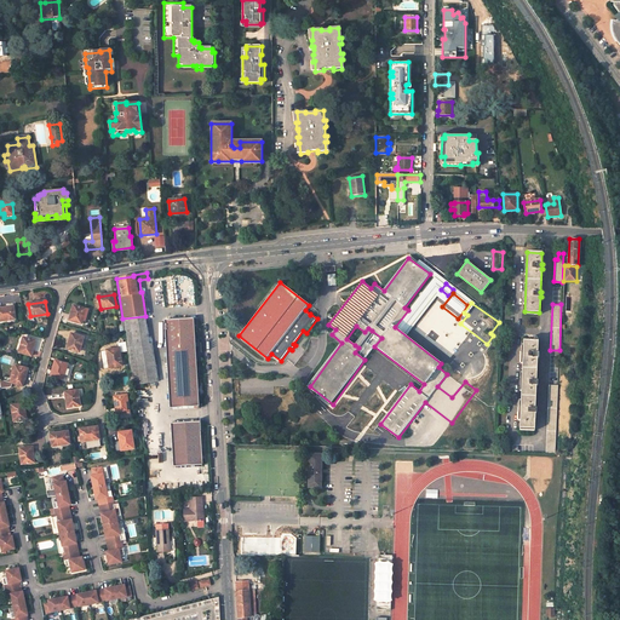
[(86,309),(74,305),(70,321),(82,323),(86,309)]
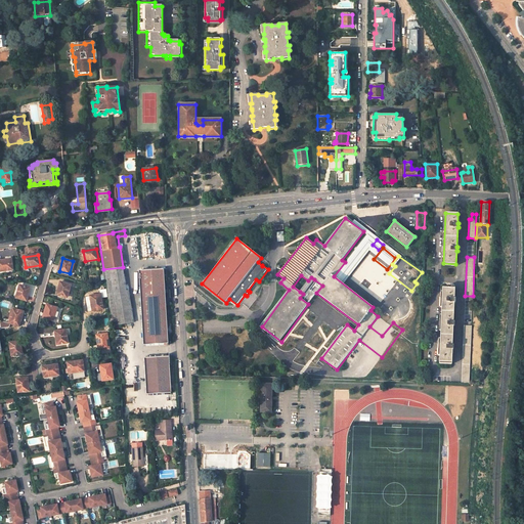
[(0,271),(13,269),(11,259),(0,261),(0,271)]
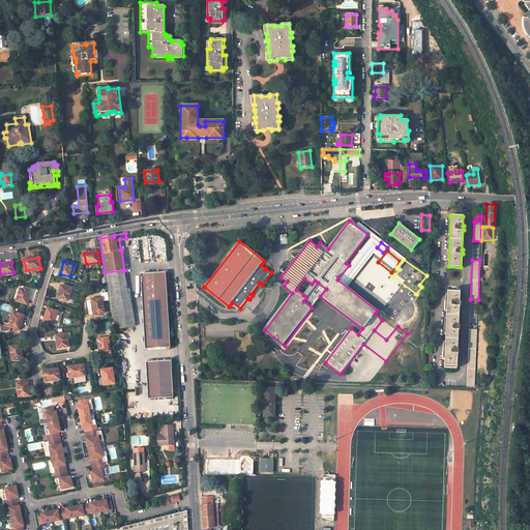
[(126,295),(122,270),(106,273),(110,297),(126,295)]
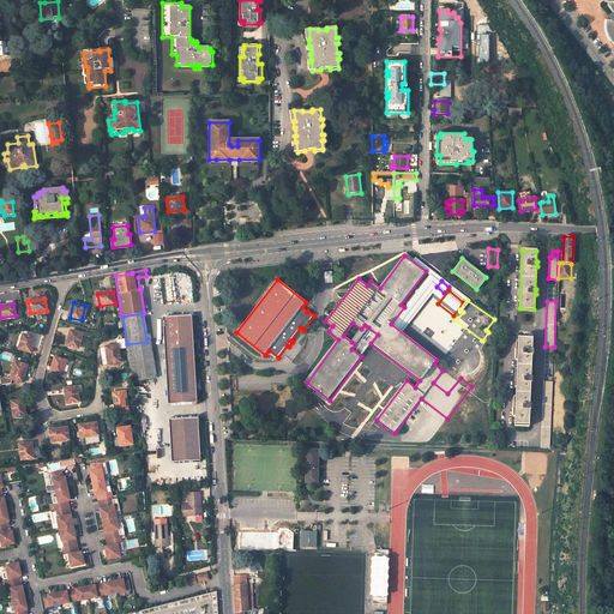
[(351,342),(355,344),(368,327),(365,325),(361,329),(351,342)]
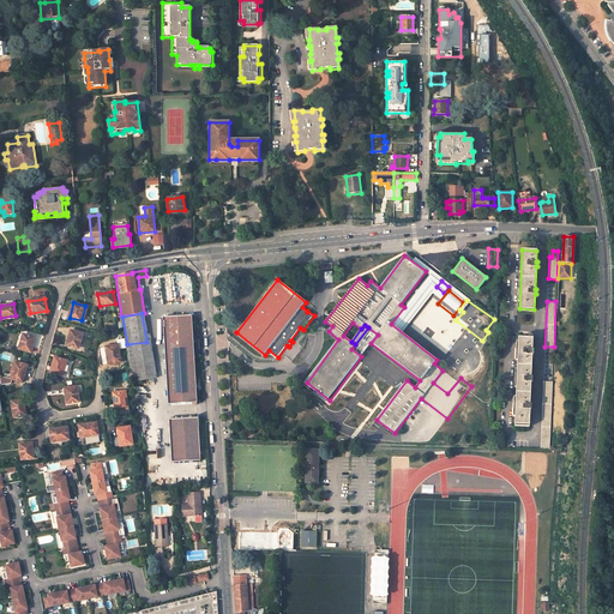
[(444,336),(452,342),(445,351),(473,372),(487,353),(450,326),(444,336)]
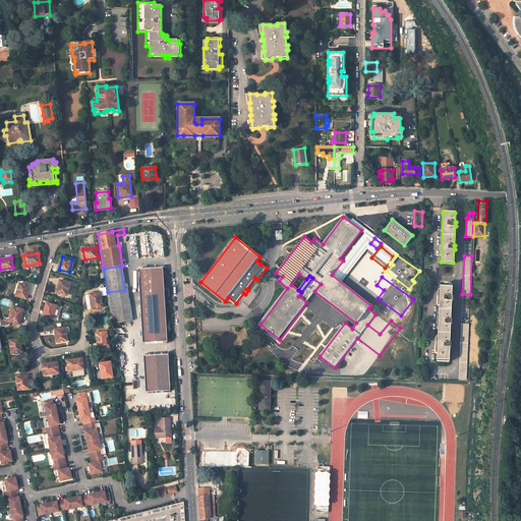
[(61,280),(58,293),(68,295),(71,283),(61,280)]
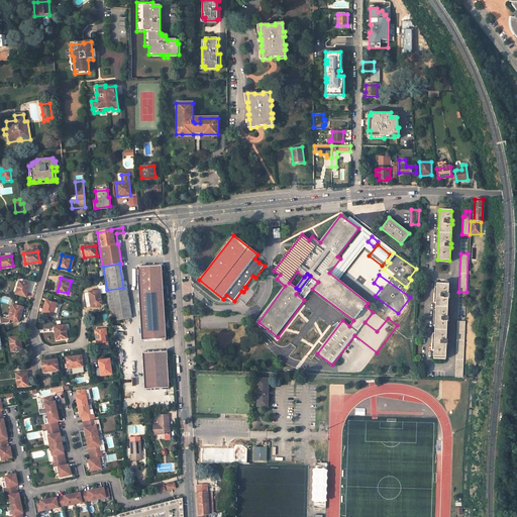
[(30,283),(19,281),(16,293),(26,296),(30,283)]
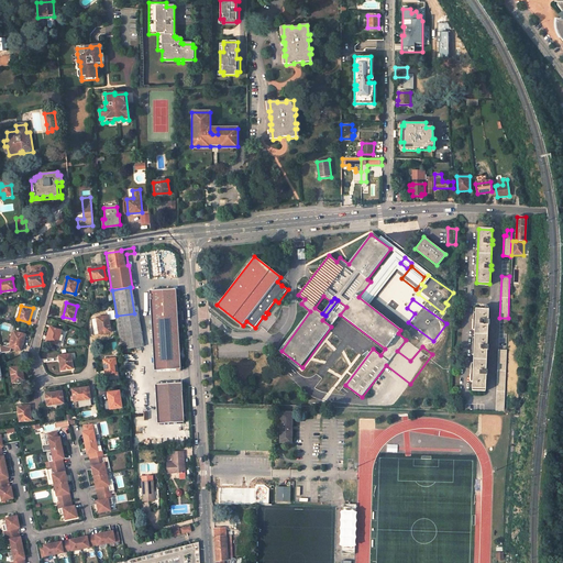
[(475,309),(471,388),(484,389),(485,375),(486,375),(486,370),(485,370),(486,350),(487,350),(487,345),(486,345),(487,324),(488,324),(489,320),(487,320),(488,309),(475,309)]
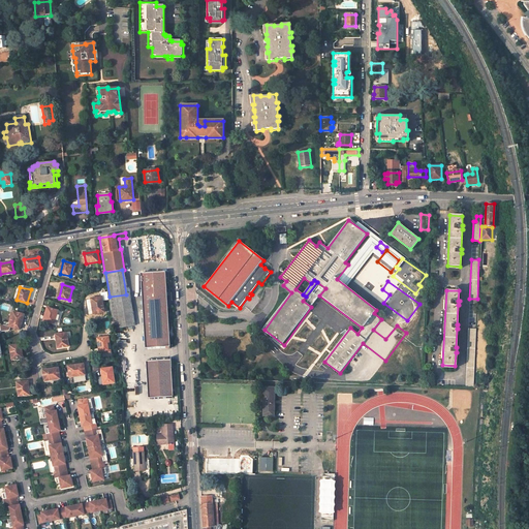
[(169,346),(166,292),(142,293),(145,347),(169,346)]
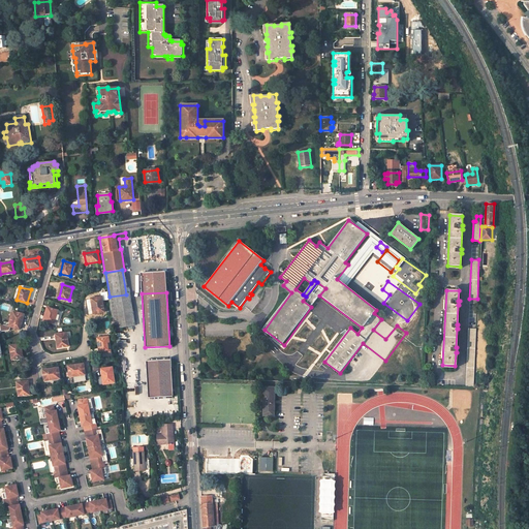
[(133,325),(128,294),(126,294),(110,297),(115,329),(133,325)]
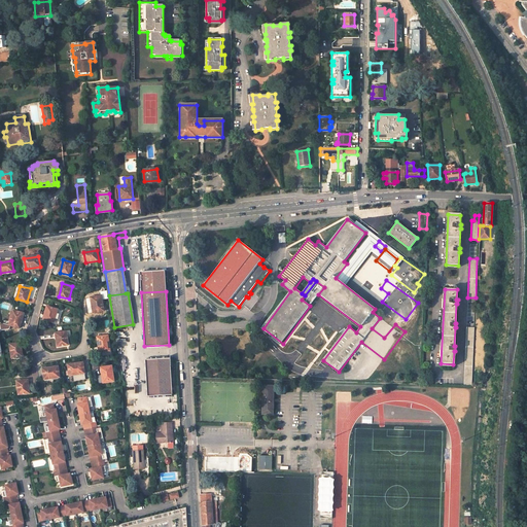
[(104,310),(102,295),(92,296),(94,312),(104,310)]
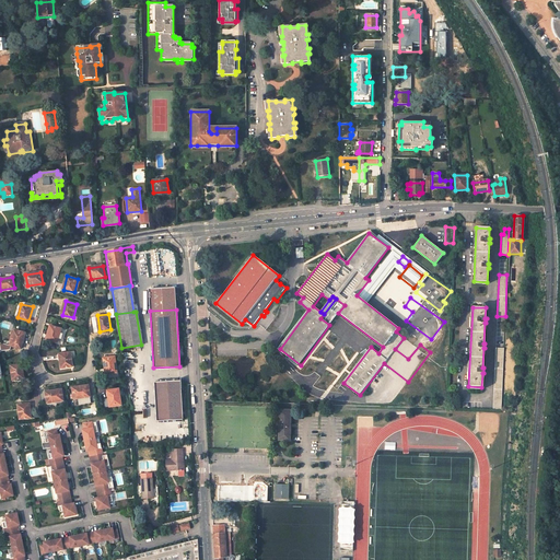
[(61,328),(51,326),(47,339),(58,341),(61,328)]
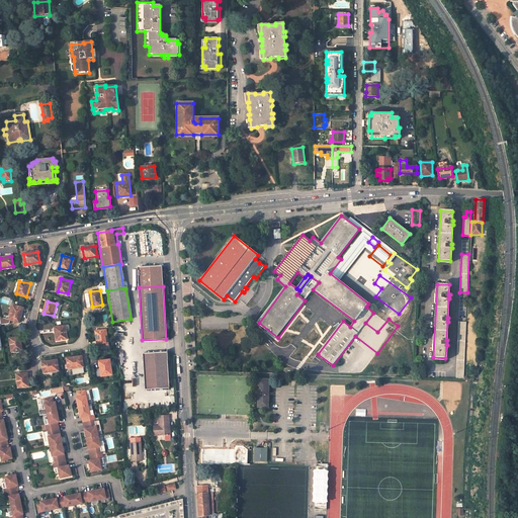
[(23,308),(13,305),(9,320),(19,322),(23,308)]
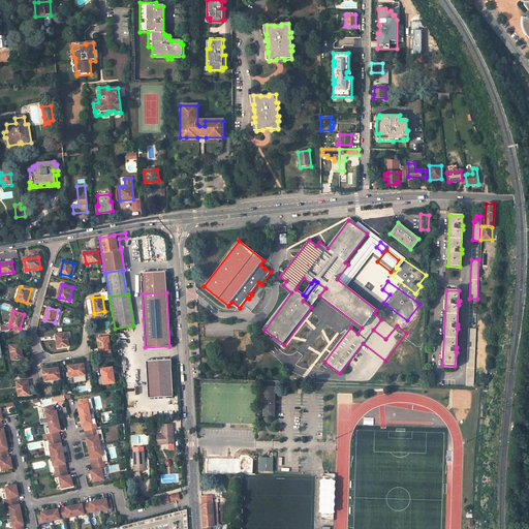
[(380,327),(387,333),(396,323),(389,317),(380,327)]
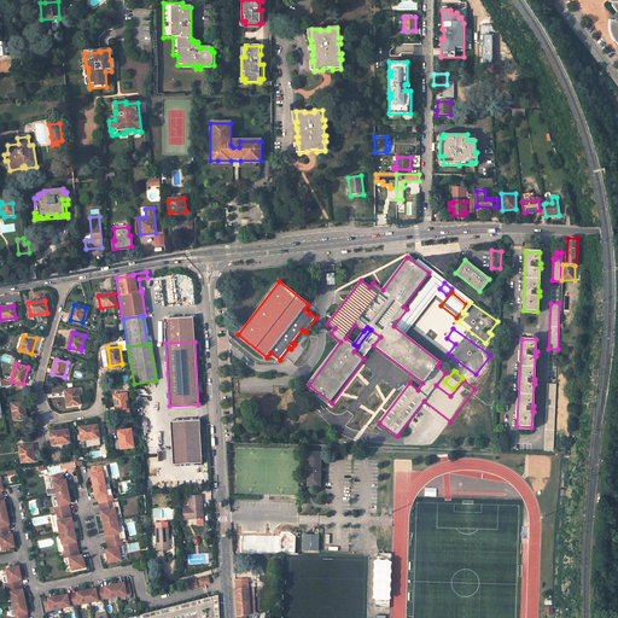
[(81,403),(79,388),(65,389),(69,406),(81,403)]
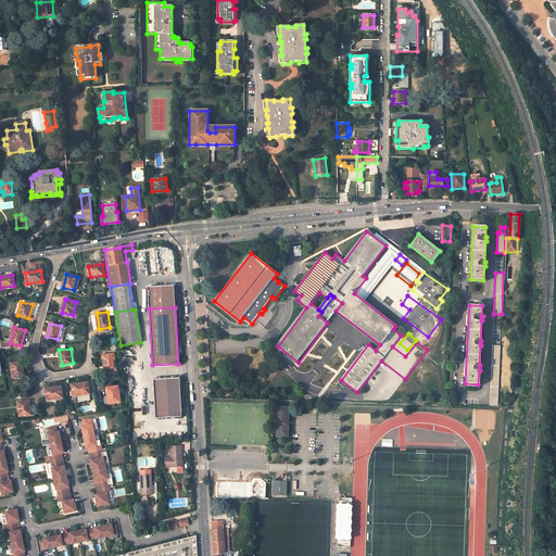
[(116,369),(114,353),(103,355),(105,370),(116,369)]
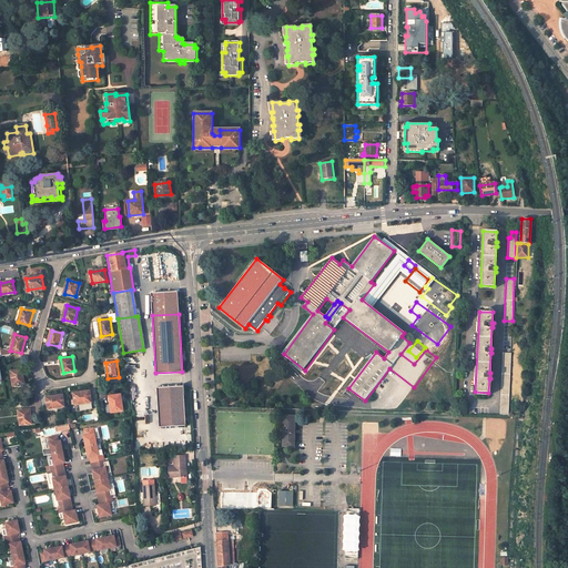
[(24,383),(22,369),(11,371),(13,385),(24,383)]
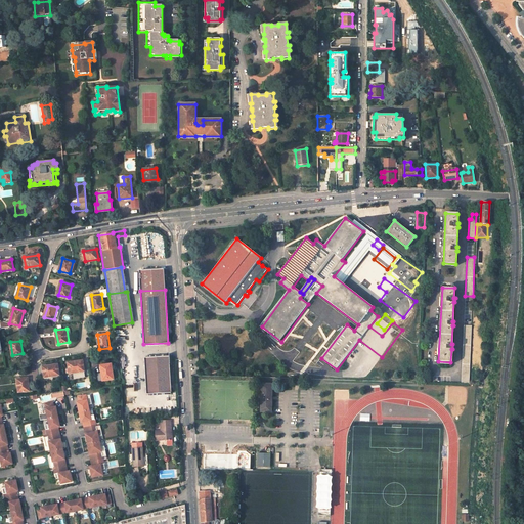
[(144,358),(146,382),(147,394),(171,392),(169,356),(144,358)]
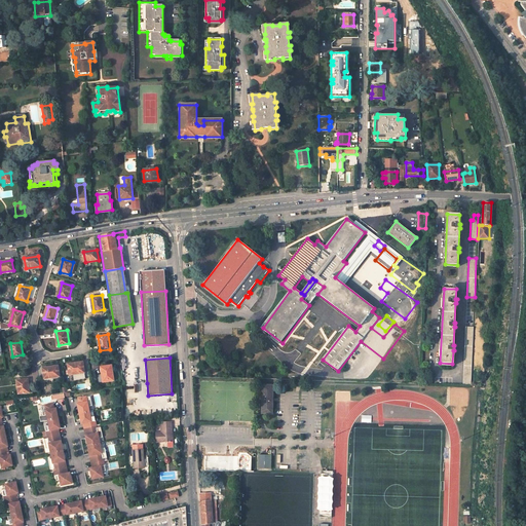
[(85,372),(83,362),(69,364),(70,374),(85,372)]
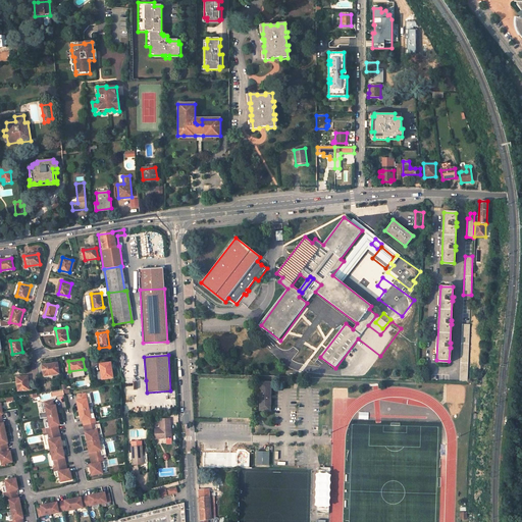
[(59,373),(57,362),(43,365),(45,375),(59,373)]
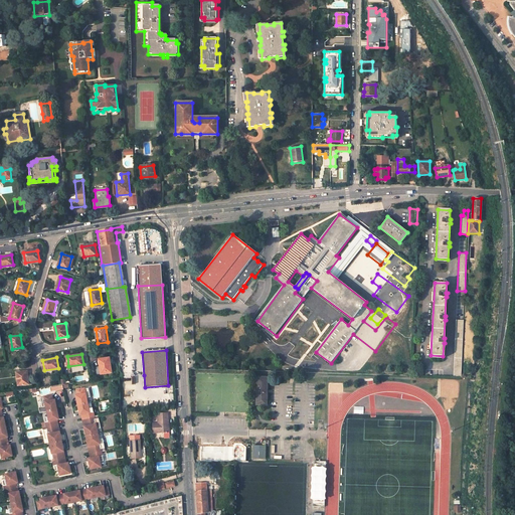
[(112,372),(110,357),(99,359),(102,373),(112,372)]
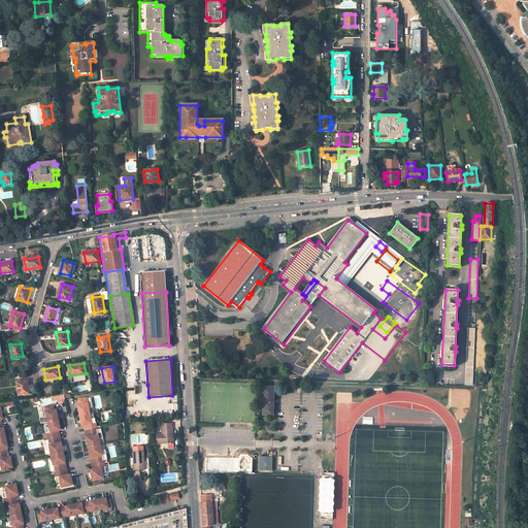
[(30,394),(28,381),(18,383),(20,395),(30,394)]
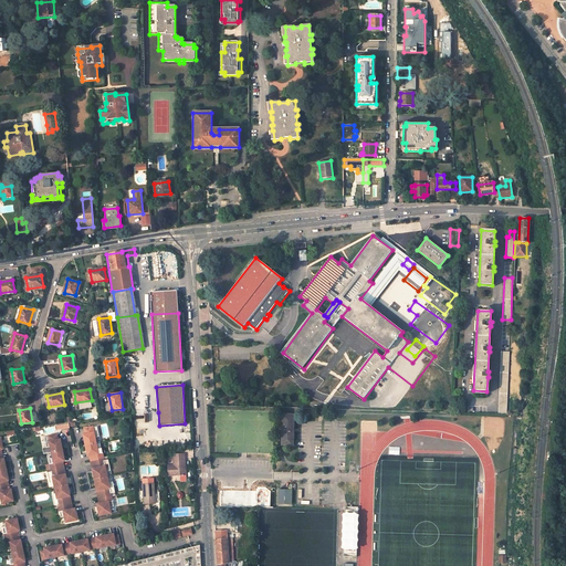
[(284,415),(283,446),(295,446),(295,415),(284,415)]
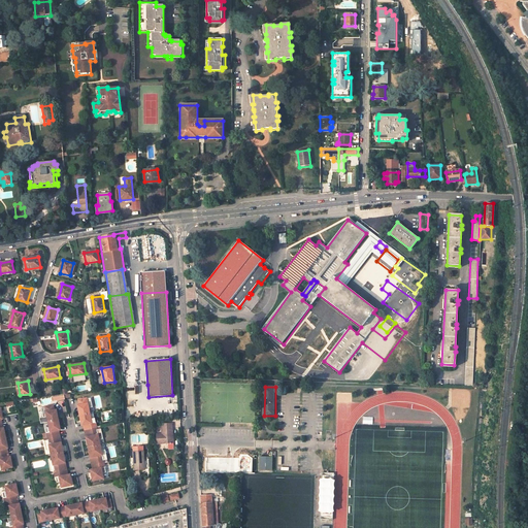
[(87,398),(78,399),(79,404),(77,405),(79,416),(90,414),(89,407),(88,403),(92,402),(91,398),(87,398)]
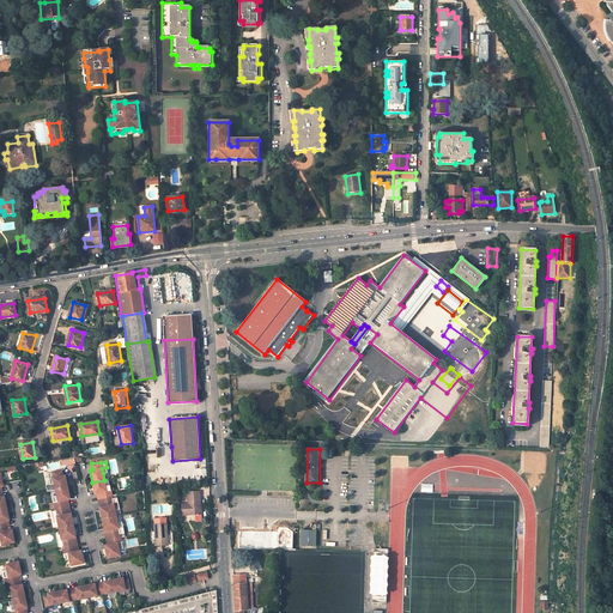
[(64,477),(61,471),(53,472),(53,473),(48,474),(49,479),(54,479),(54,484),(56,490),(67,487),(65,475),(64,477)]
